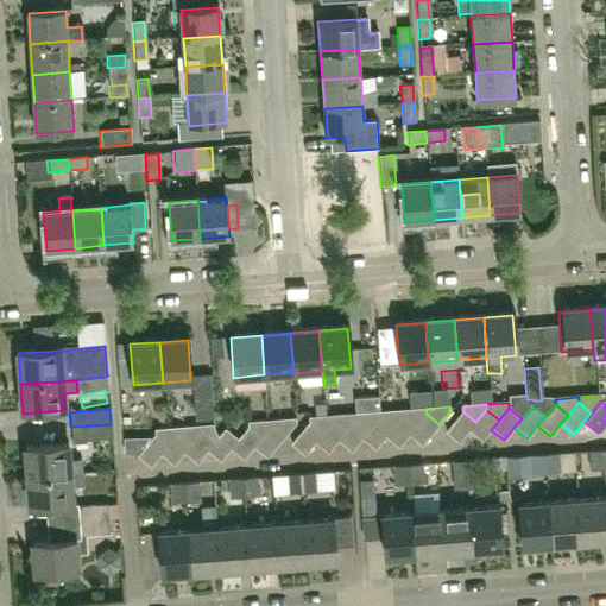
[(403,411),(379,412),(379,417),(392,428),(403,416),(416,427),(427,414),(425,409),(403,411)]
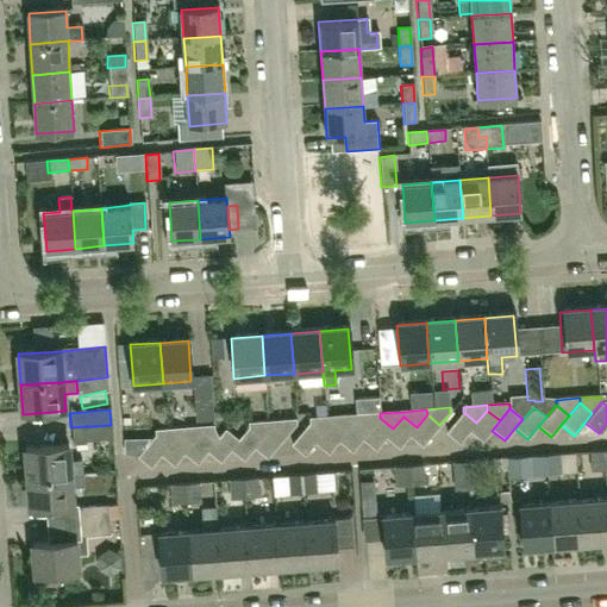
[(487,411),(476,423),(469,432),(481,443),(492,431),(500,420),(487,411)]
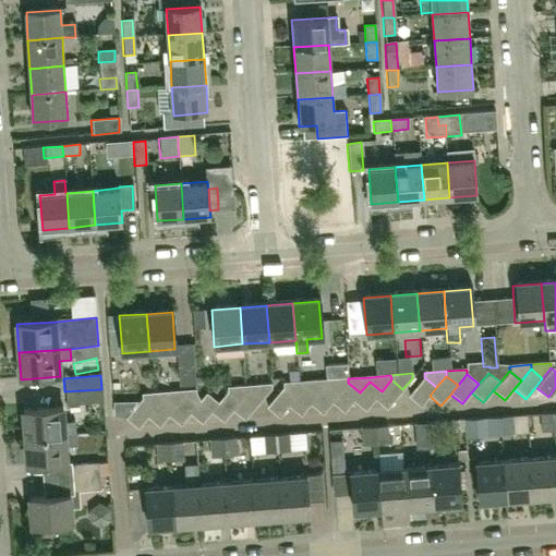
[(420,407),(430,396),(436,387),(424,377),(408,397),(420,407)]
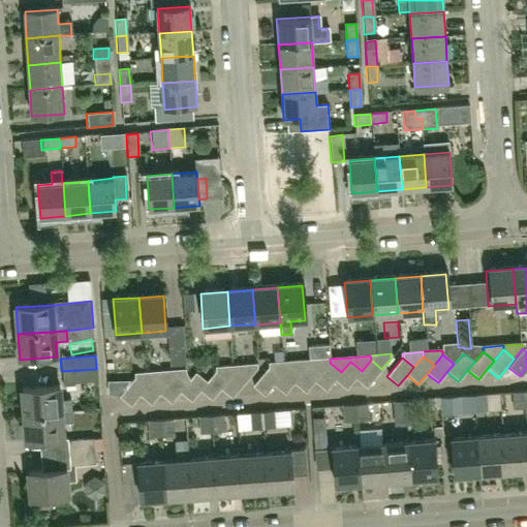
[(288,362),(289,366),(301,375),(310,365),(320,374),(330,363),(330,359),(309,361),(288,362)]
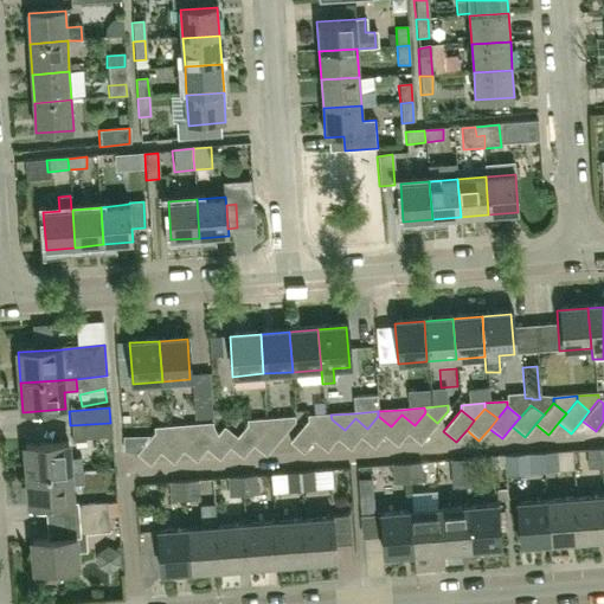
[(425,412),(415,425),(406,435),(419,445),(437,423),(425,412)]
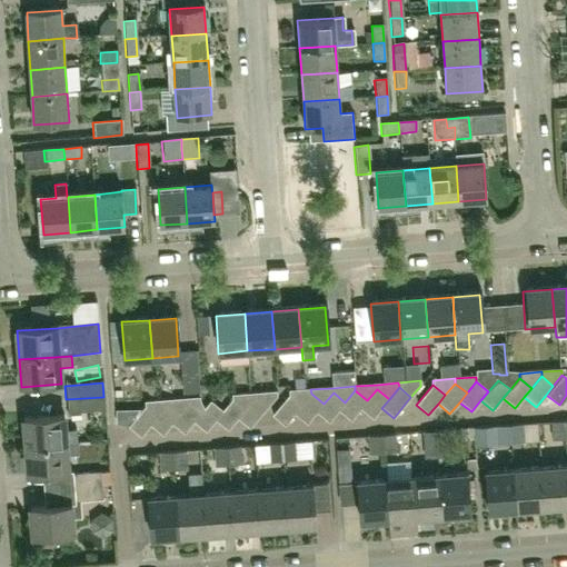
[(301,406),(311,394),(310,389),(288,391),(289,396),(301,406)]
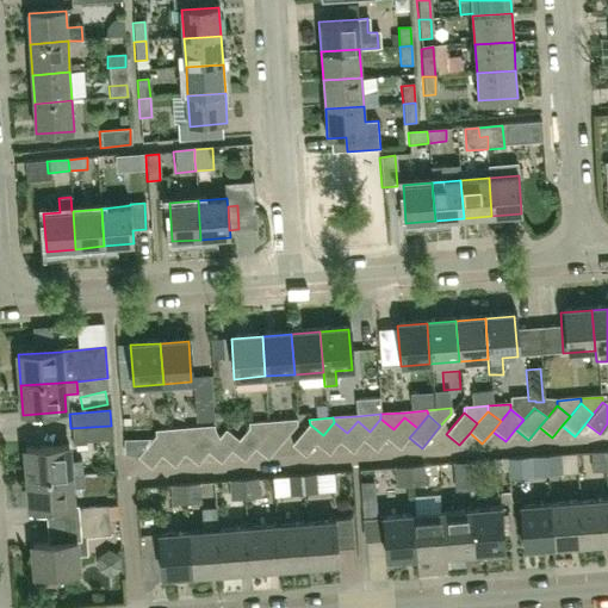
[(394,429),(386,439),(398,450),(409,438),(417,428),(404,417),(394,429)]
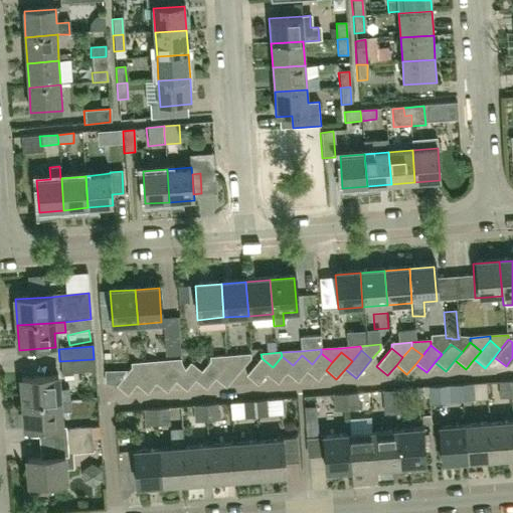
[(325,371),(326,370),(332,362),(321,353),(312,364),(306,372),(317,381),(325,371)]
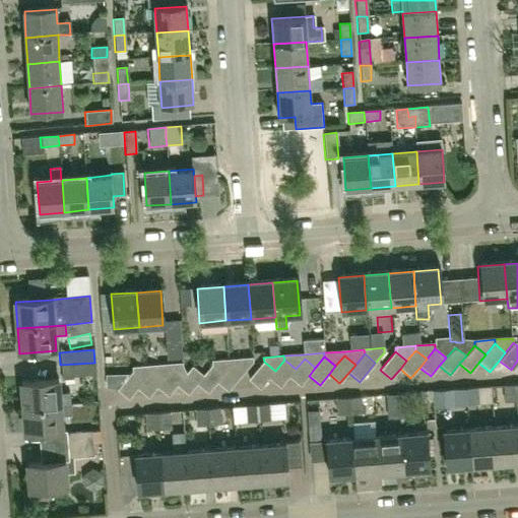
[(233,365),(244,373),(252,363),(252,359),(233,360),(233,365)]
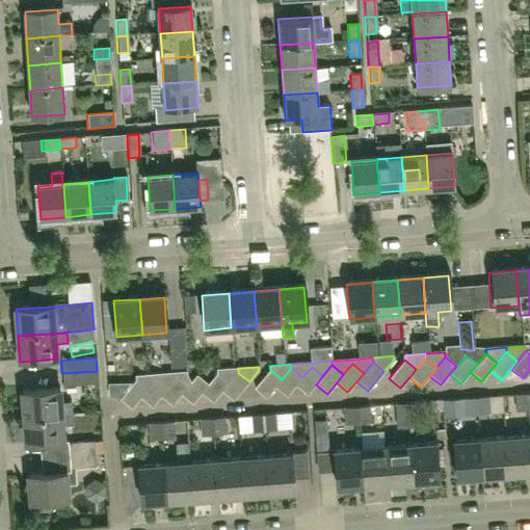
[(302,377),(295,386),(307,395),(316,385),(322,376),(312,367),(302,377)]
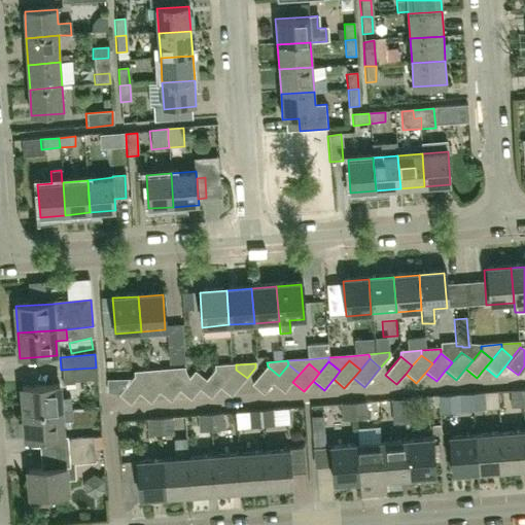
[(226,380),(236,370),(236,364),(213,366),(213,370),(215,371),(226,380)]
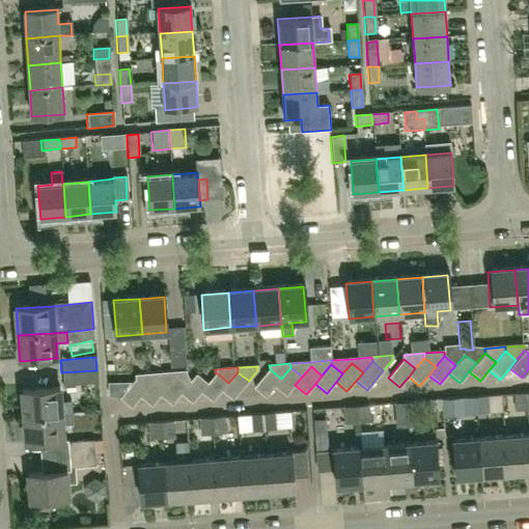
[(281,379),(274,387),(285,396),(295,385),(302,377),(290,367),(281,379)]
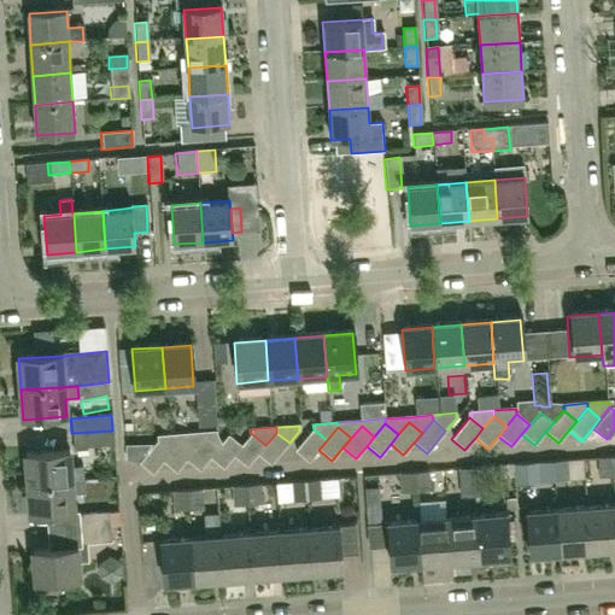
[(294,451),(308,462),(318,450),(327,440),(314,429),(294,451)]
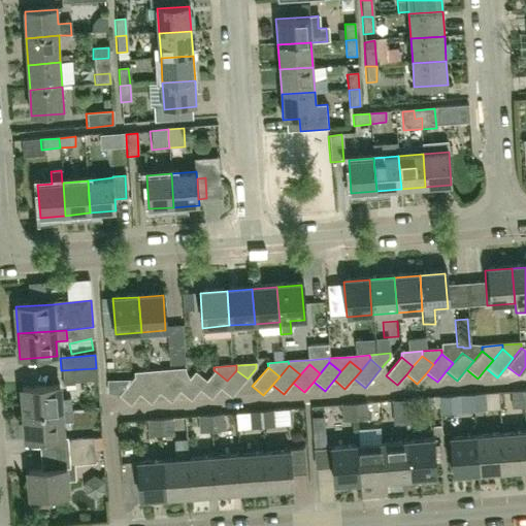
[(96,368),(61,370),(62,384),(97,381),(96,368)]
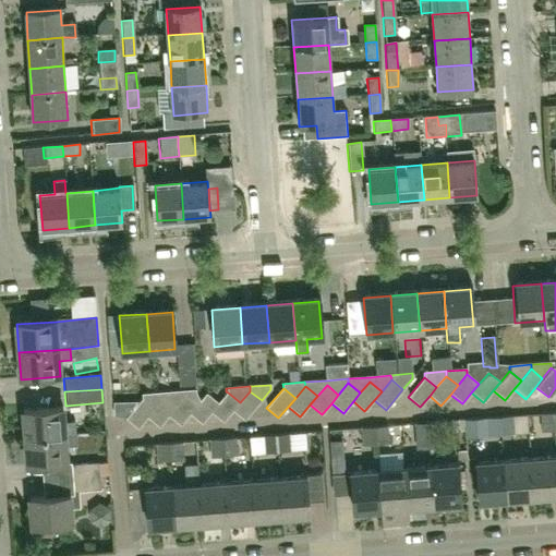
[(179,391),(164,393),(165,397),(177,407),(186,396),(197,406),(200,403),(194,394),(194,390),(179,391)]
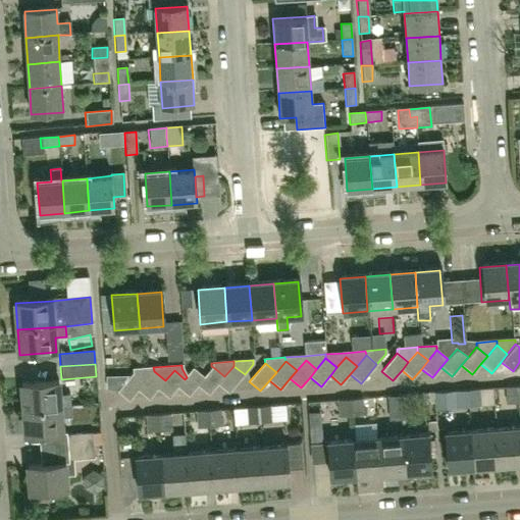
[(205,377),(198,385),(209,395),(217,384),(224,376),(213,367),(211,366),(203,376),(205,377)]
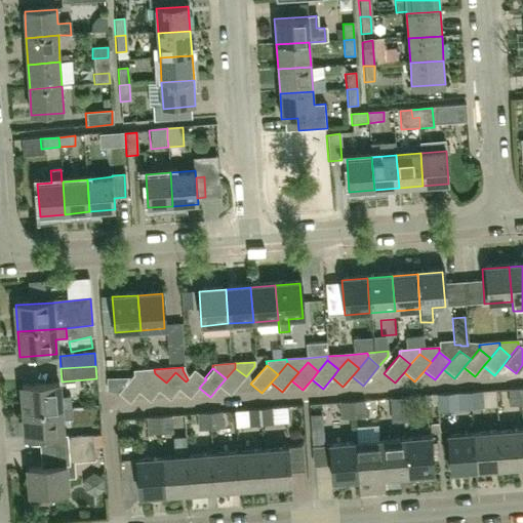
[(235,368),(226,378),(218,387),(230,396),(246,376),(235,368)]
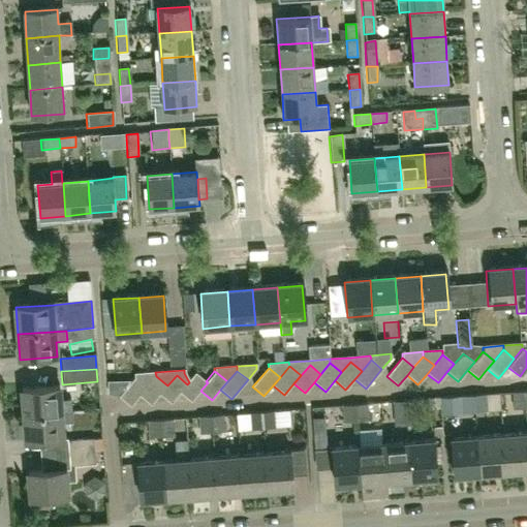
[(134,374),(135,378),(147,388),(156,376),(155,372),(134,374)]
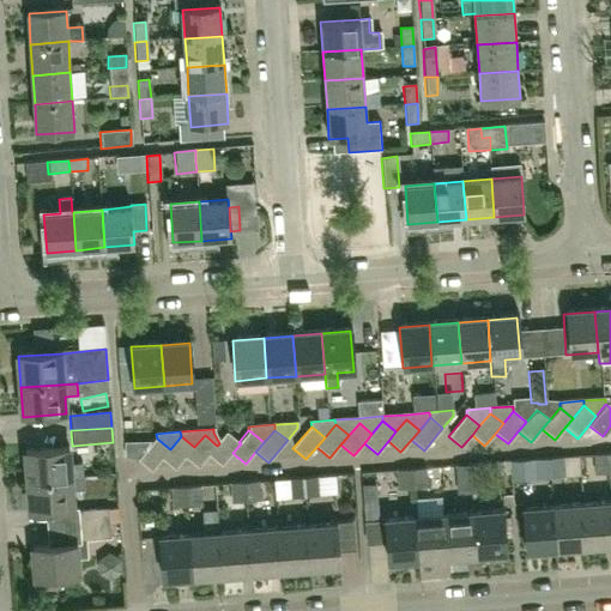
[(239,442),(228,434),(219,443),(217,446),(209,455),(222,466),(233,453),(241,443),(239,442)]
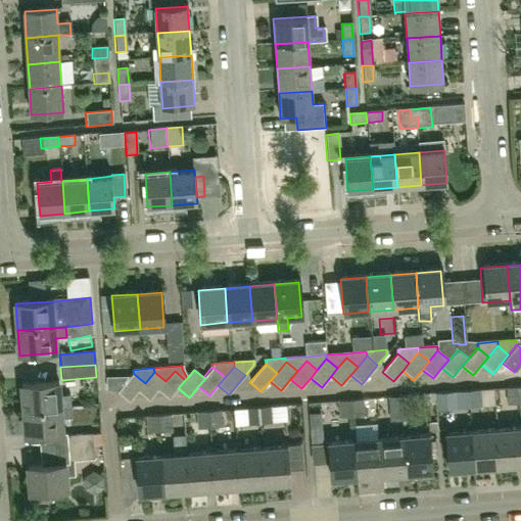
[(175,371),(166,381),(158,389),(170,398),(178,388),(185,380),(175,371)]
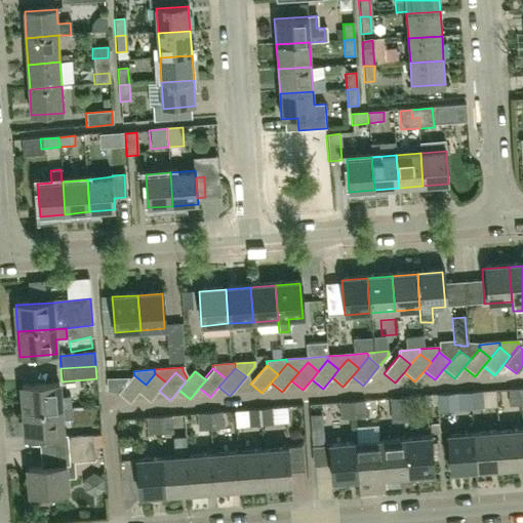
[(150,402),(159,391),(166,383),(155,373),(146,385),(138,393),(150,402)]
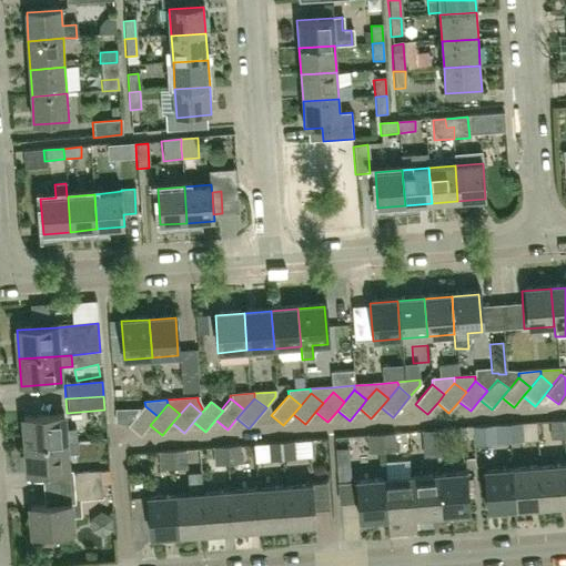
[(129,426),(141,436),(150,425),(158,416),(145,406),(129,426)]
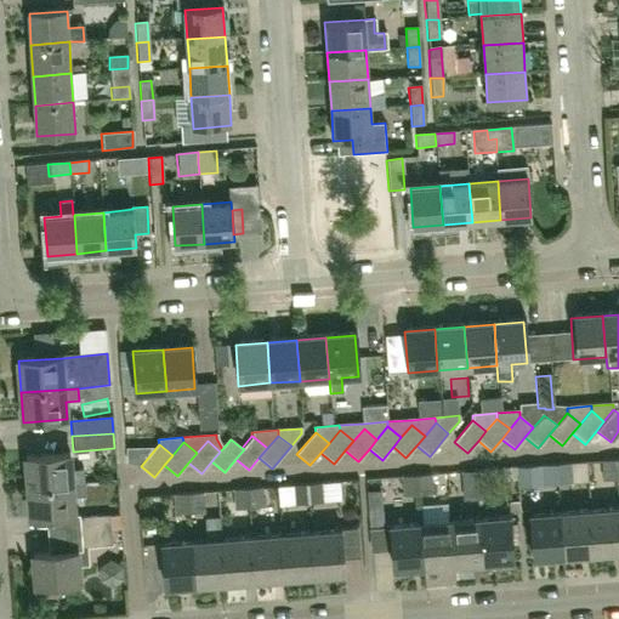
[(83,471),(71,471),(69,455),(26,459),(28,489),(72,487),(83,486),(83,471)]
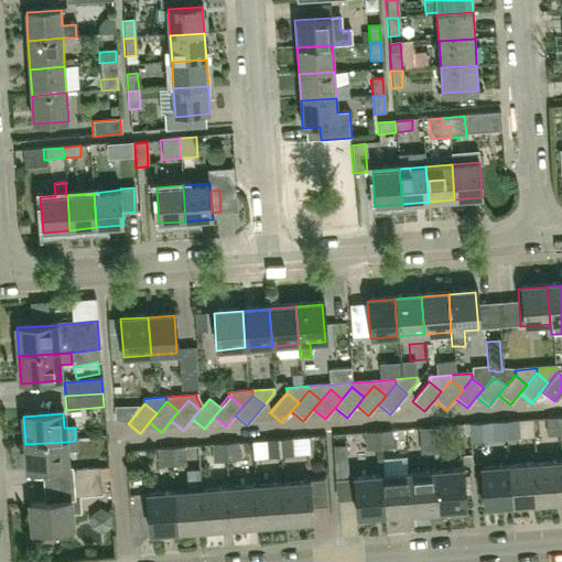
[(543,419),(544,438),(559,436),(558,418),(543,419)]
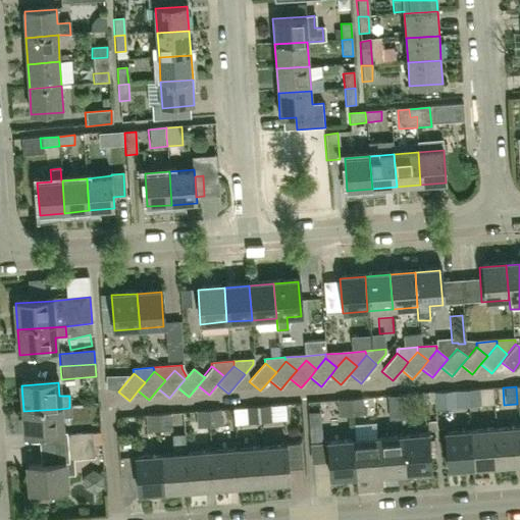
[(479,390),(467,391),(468,408),(480,407),(479,390)]
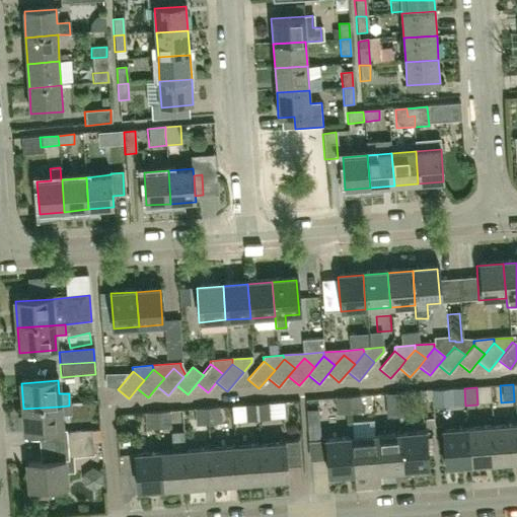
[(464,388),(451,389),(452,407),(465,405),(464,388)]
